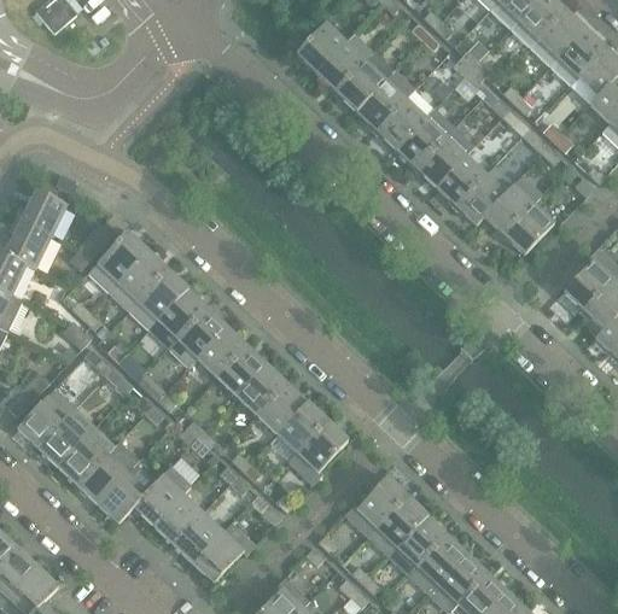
[(53,34),(76,16),(63,0),(50,0),(35,12),(53,34)]
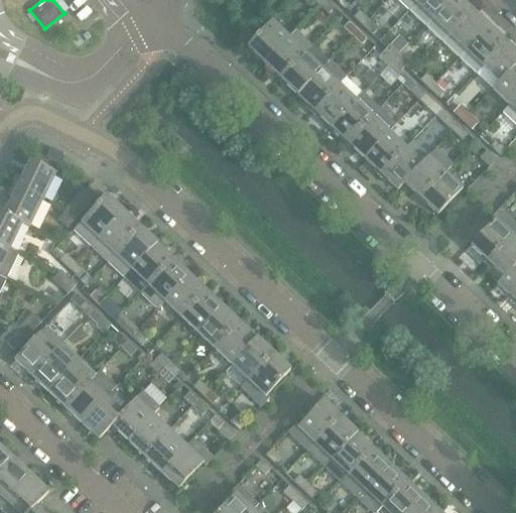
[(334,7),(327,0),(323,0),(318,4),(328,13),(334,7)]
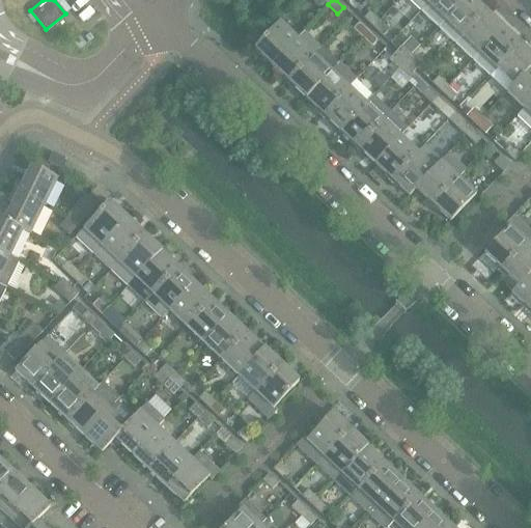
[(438,26),(462,0),(430,0),(428,2),(421,9),(438,26)]
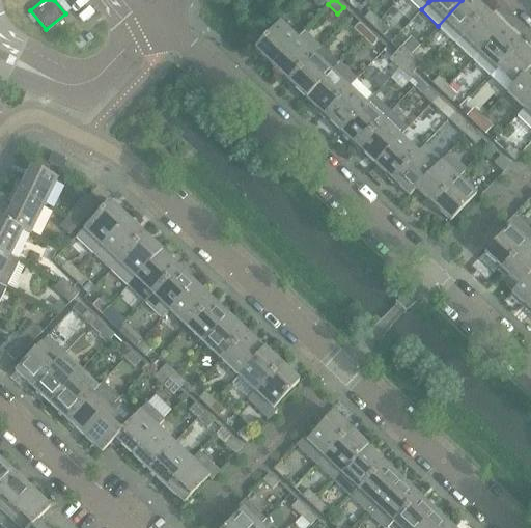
[(462,0),(438,26),(455,43),(485,10),(474,0),(462,0)]
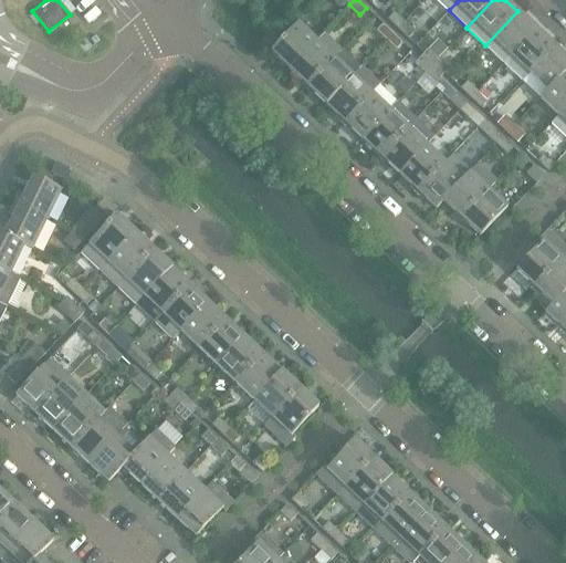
[(387,18),(398,28),(405,21),(394,11),(387,18)]
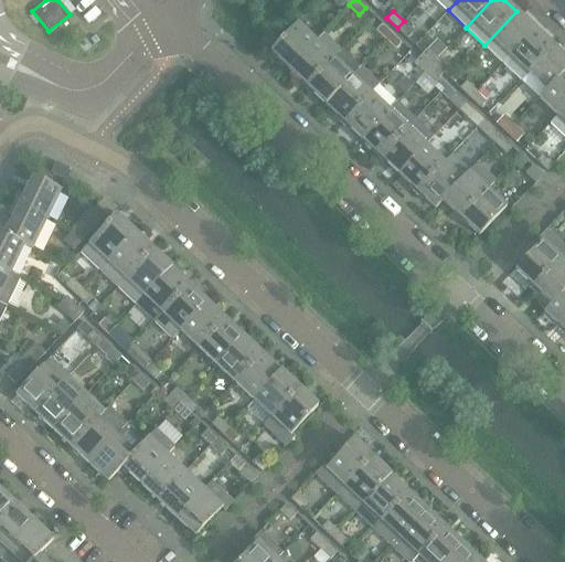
[(484,45),(503,62),(535,28),(516,11),(484,45)]
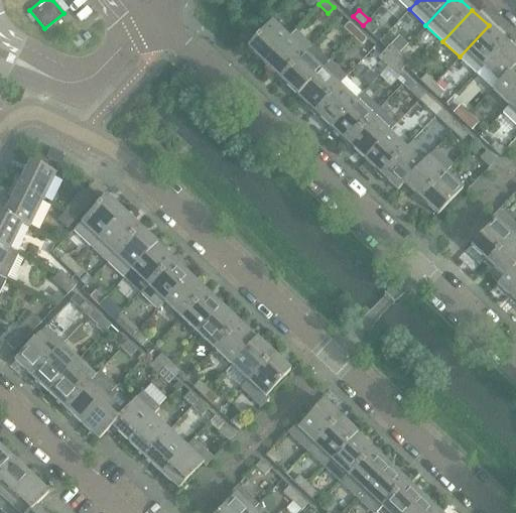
[(363,25),(372,34),(378,27),(369,19),(363,25)]
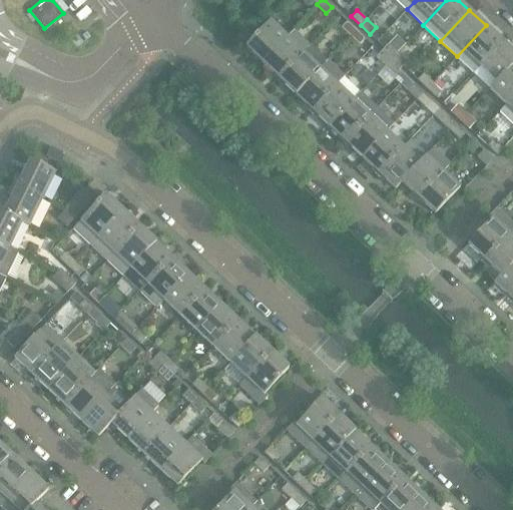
[(263,62),(287,36),(270,20),(245,46),(263,62)]
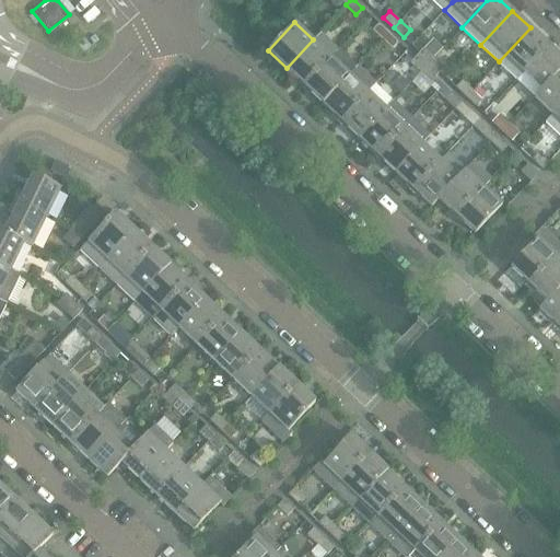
[(372,30),(382,39),(388,32),(378,23),(372,30)]
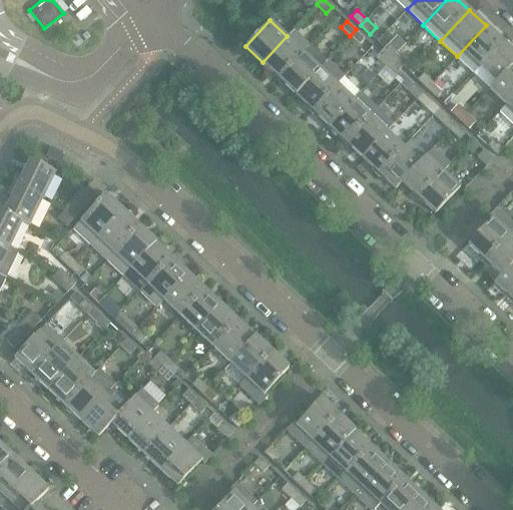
[(473,72),(480,65),(502,41),(486,25),(457,56),(473,72)]
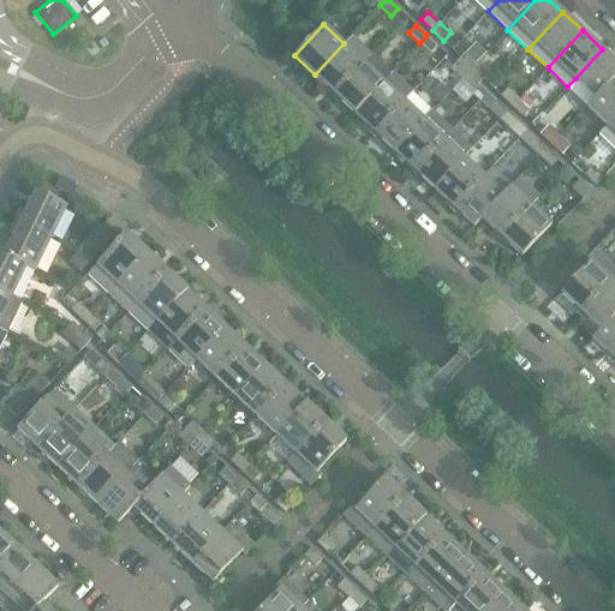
[(344,43),(315,75),(334,94),(363,63),(372,53),(352,35),(344,43)]
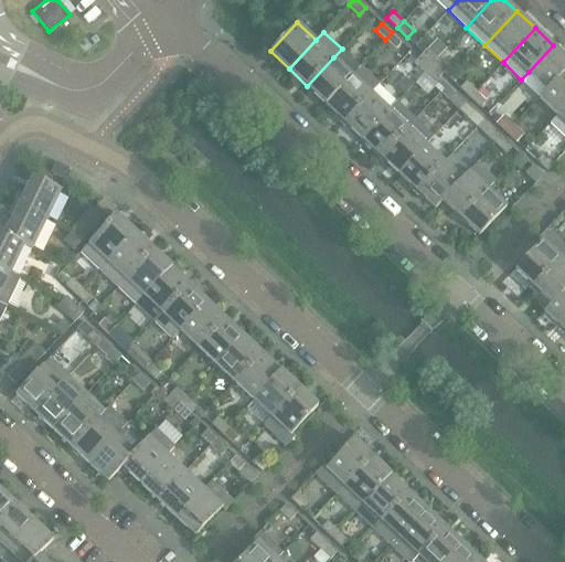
[(395,49),(402,42),(392,32),(385,40),(395,49)]
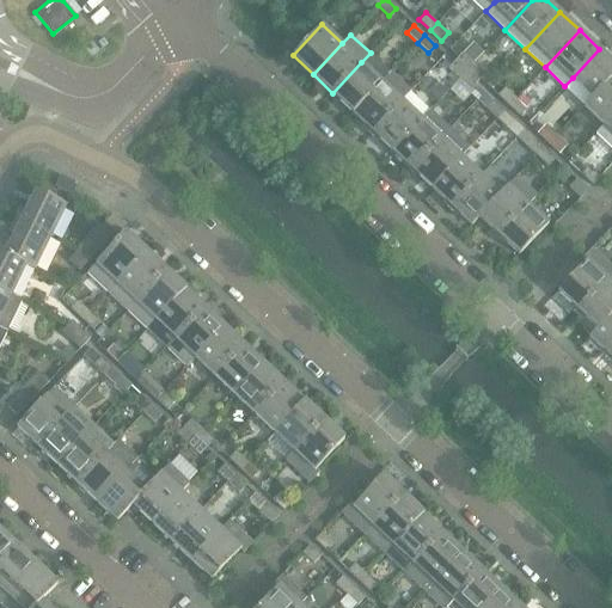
[(583,104),(585,105),(611,77),(611,75),(611,61),(599,49),(573,78),(592,96),(583,104)]
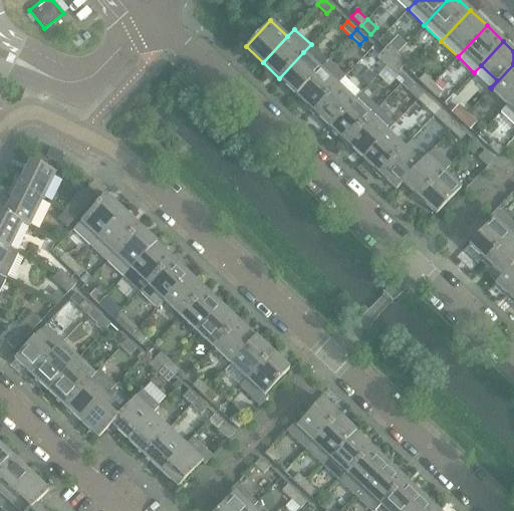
[(389,44),(386,47),(382,50),(393,59),(398,53),(389,44)]
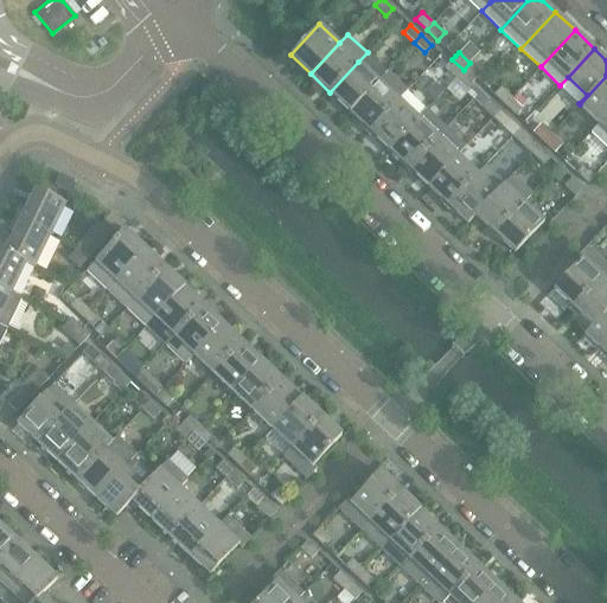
[(445,68),(455,77),(464,70),(452,59),(445,68)]
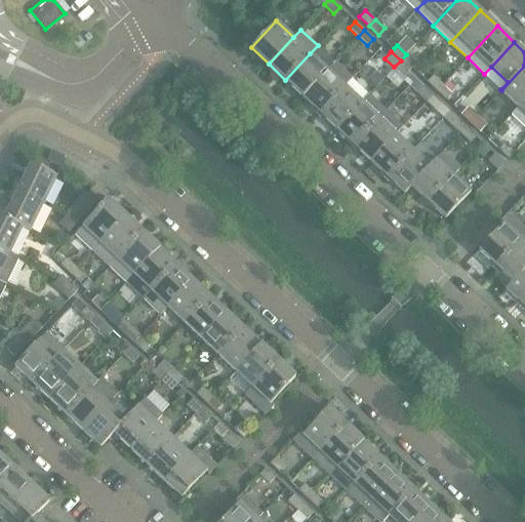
[(327,70),(310,53),(285,80),(303,95),(327,70)]
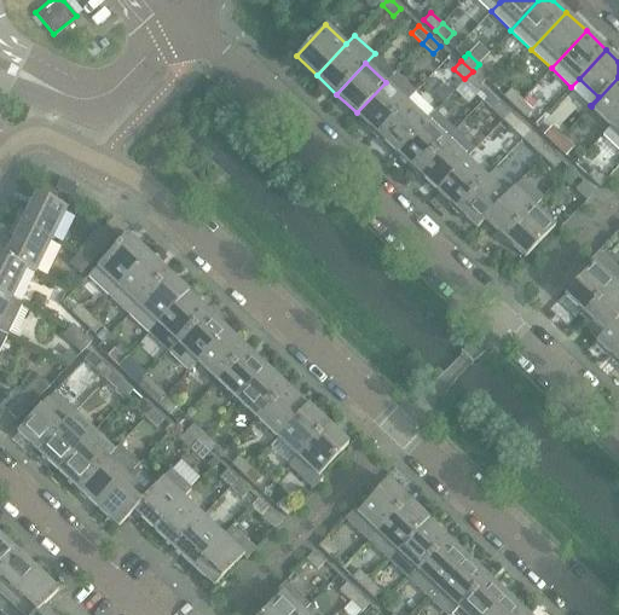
[(490,74),(479,64),(473,71),(484,81),(490,74)]
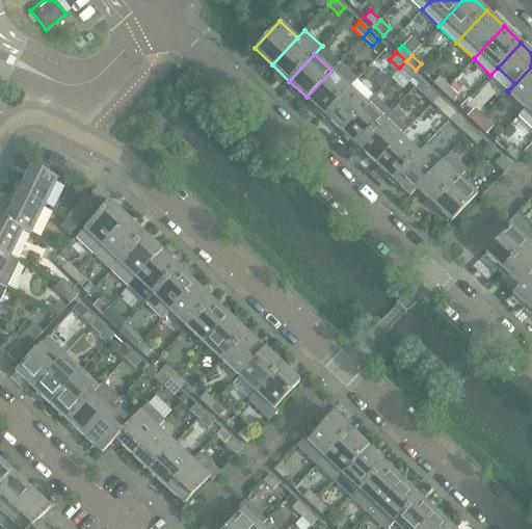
[(409,77),(414,72),(416,70),(406,61),(399,68),(409,77)]
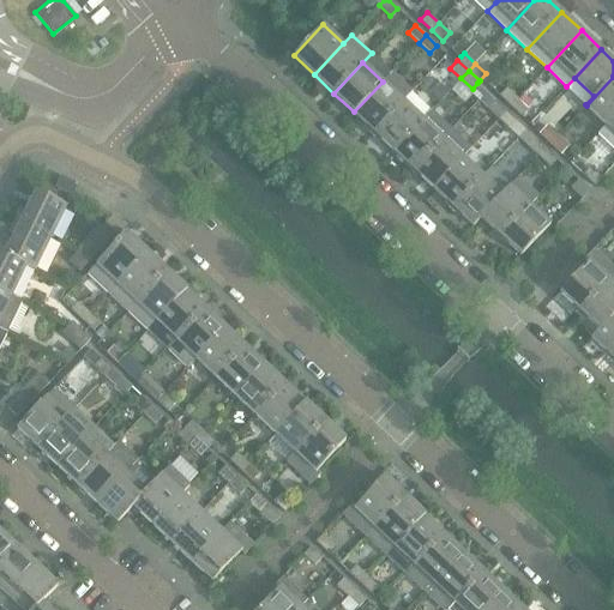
[(383,82),(354,112),(373,131),(411,90),(392,72),(383,82)]
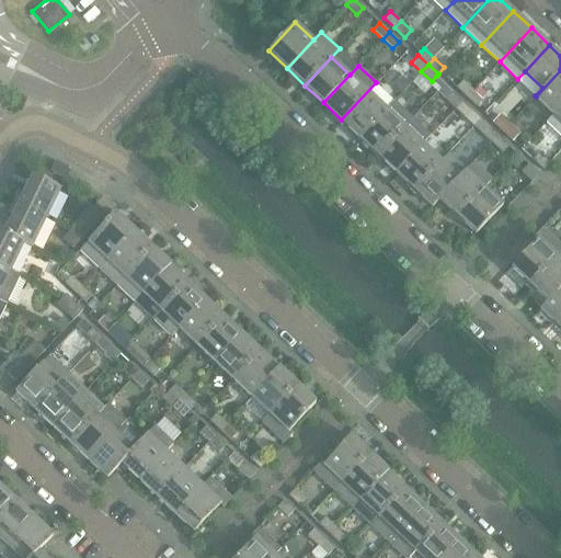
[(536,97),(553,113),(560,105),(560,70),(536,97)]
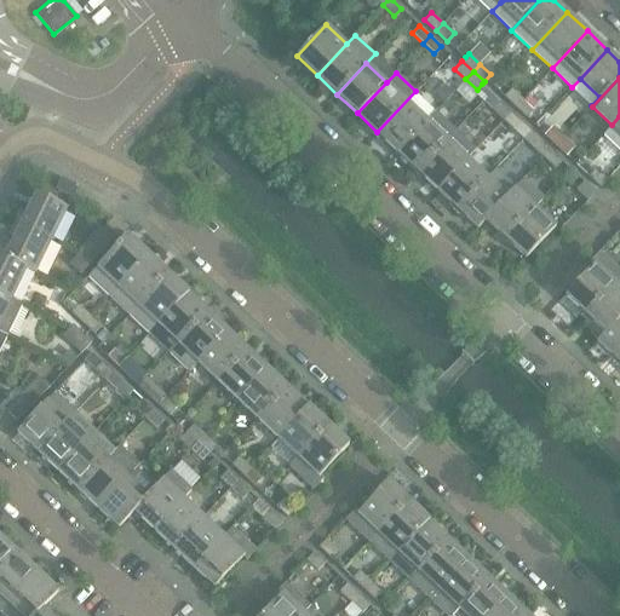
[(512,88),(505,96),(516,107),(523,98),(512,88)]
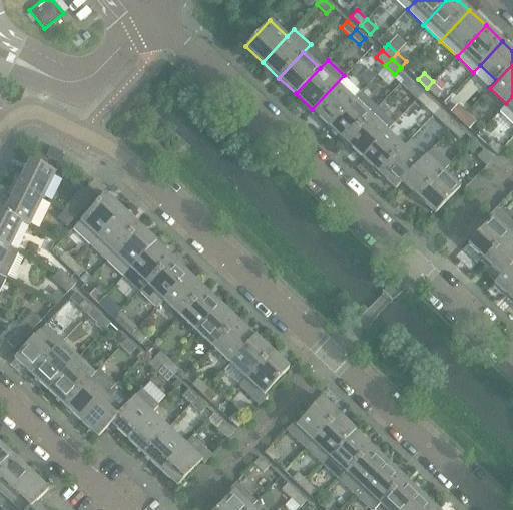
[(329,125),(353,99),(361,91),(344,75),(312,109),(329,125)]
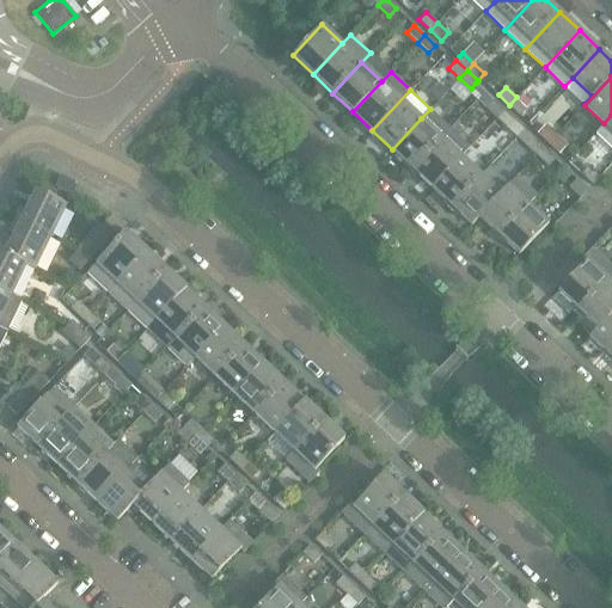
[(509,105),(520,115),(527,108),(516,97),(509,105)]
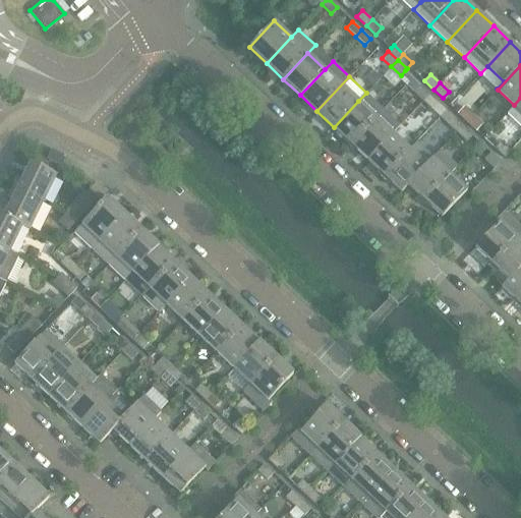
[(413,92),(423,101),(429,94),(419,84),(413,92)]
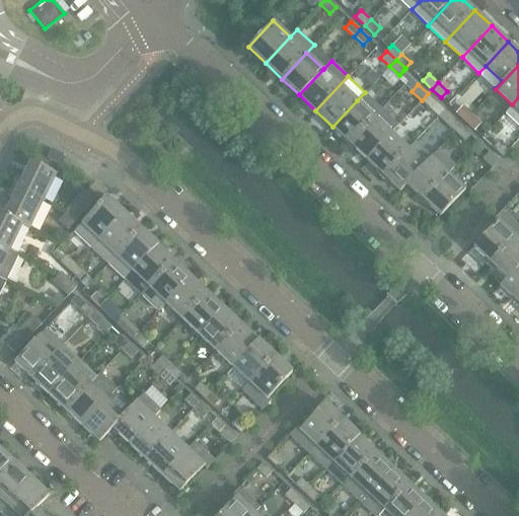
[(357,100),(332,127),(349,142),(381,108),(365,92),(357,100)]
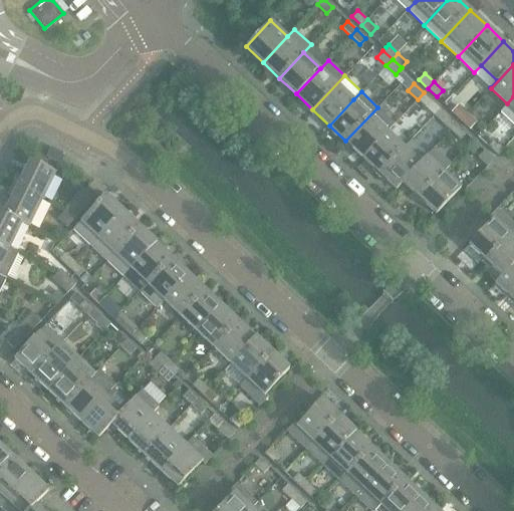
[(427,107),(433,101),(424,92),(418,99),(427,107)]
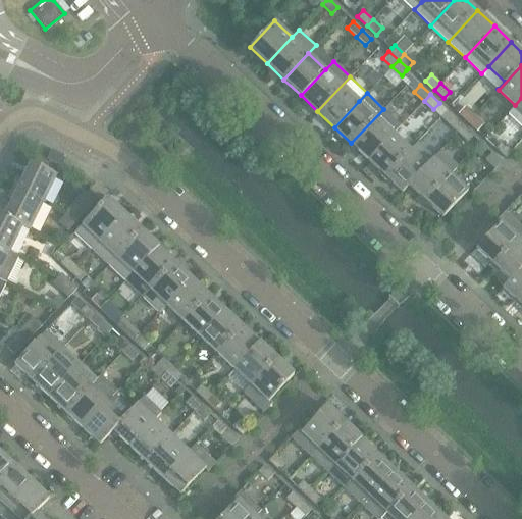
[(521,126),(521,98),(515,105),(508,113),(521,126)]
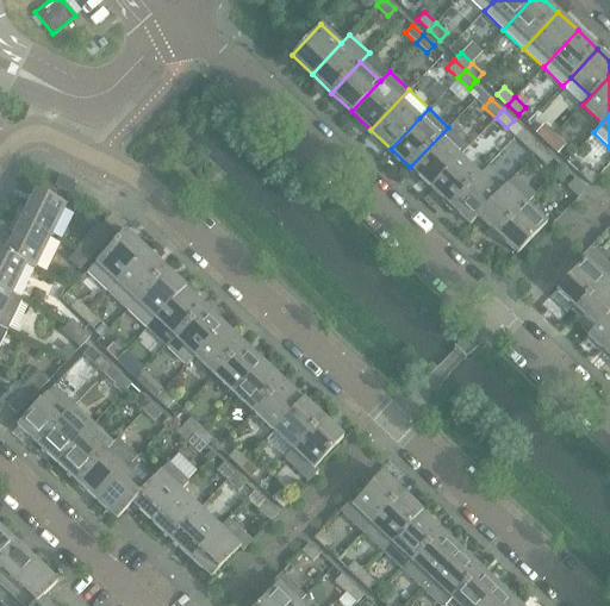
[(536,131),(547,142),(554,135),(561,127),(549,117),(536,131)]
